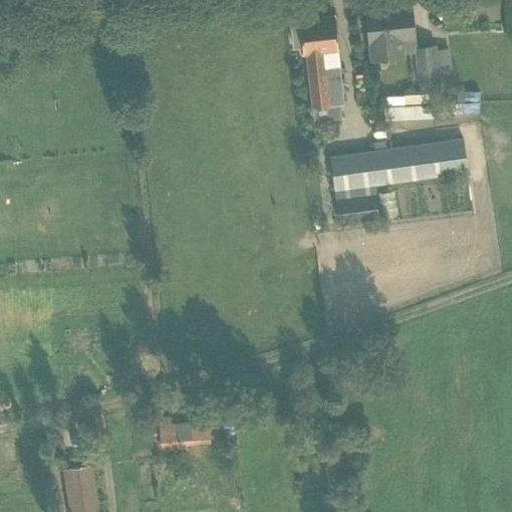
[(392,13),(367,16),(369,36),(370,44),(371,57),(409,53),(407,40),(415,39),(414,27),(412,7),(391,9),(392,13)]
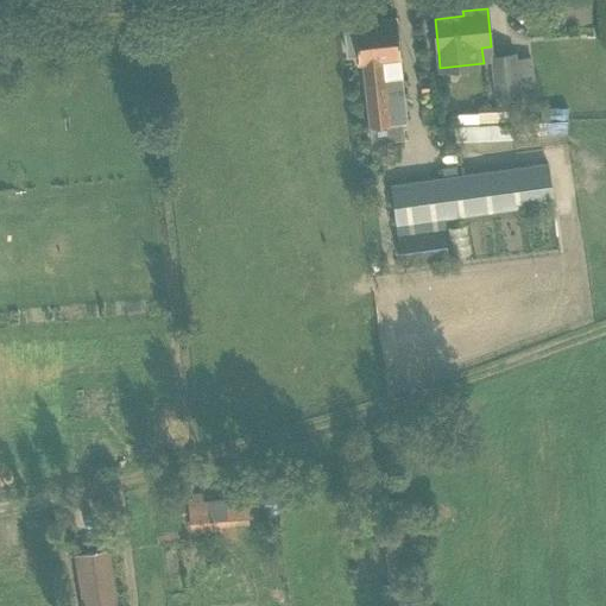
[(355,30),(343,32),(347,57),(359,56),(360,63),(364,63),(371,128),(409,124),(404,83),(401,58),(399,42),(397,18),(355,23),(355,30)]
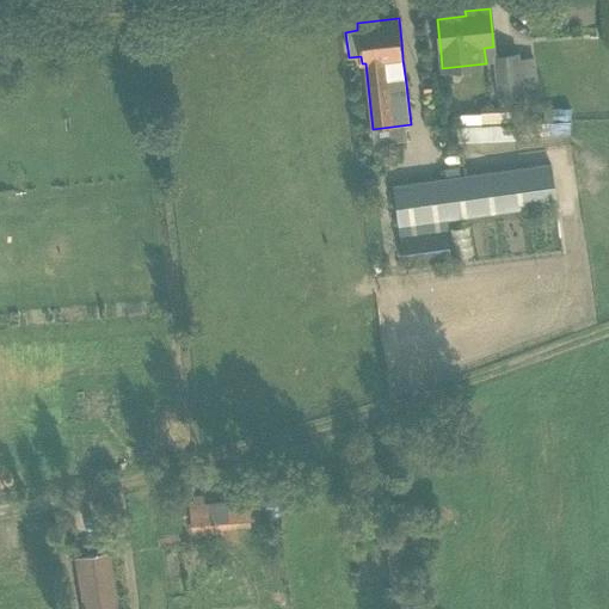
[(521,56),(496,59),(496,62),(502,110),(522,108),(522,111),(541,110),(536,71),(533,71),(531,61),(521,62),(521,56)]
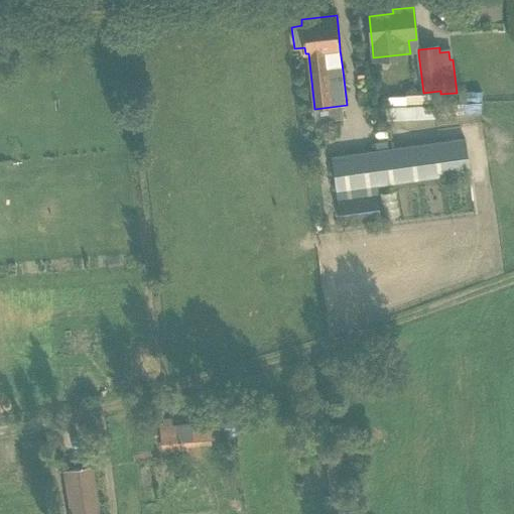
[(437,94),(406,96),(407,105),(437,103),(437,94)]
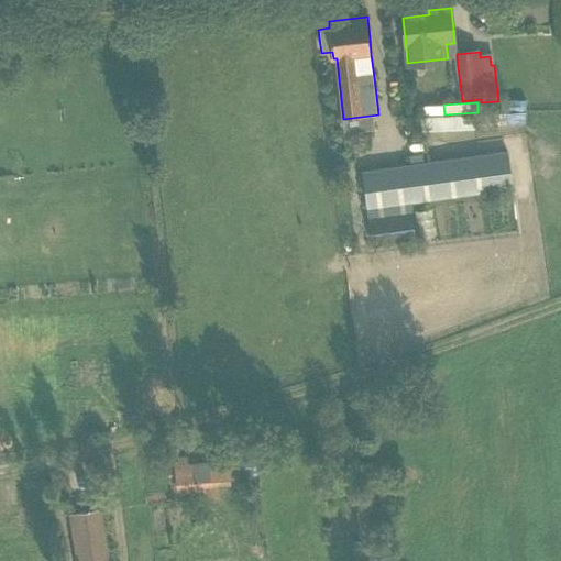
[(410,204),(514,190),(508,154),(424,165),(424,157),(410,158),(410,166),(362,173),(373,246),(415,242),(410,204)]
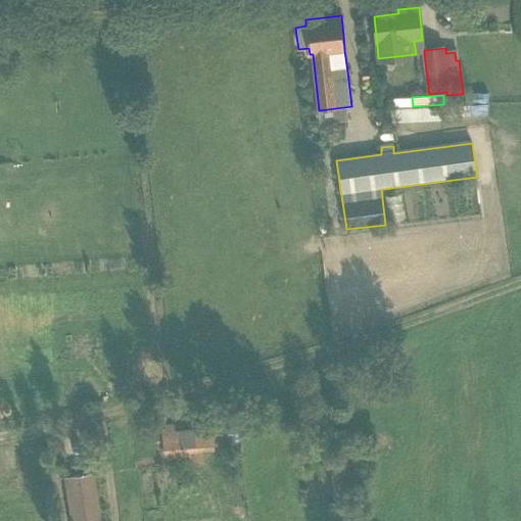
[(163,433),(166,455),(215,451),(212,429),(163,433)]
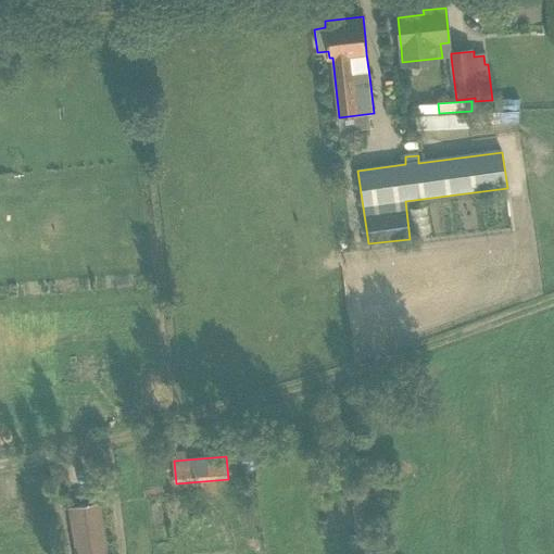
[(110,553),(101,503),(67,507),(76,553),(110,553)]
